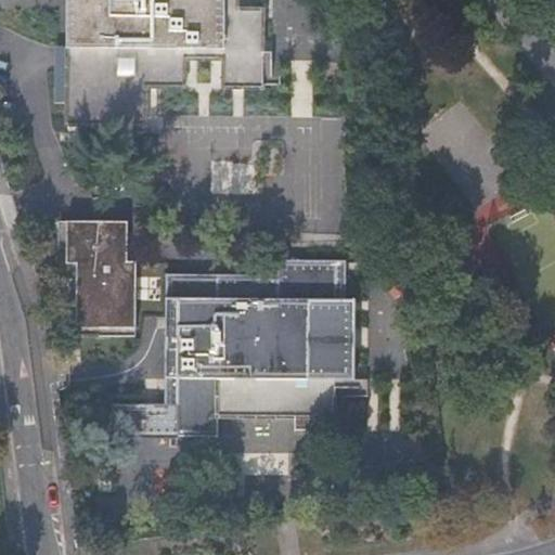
[(67,0),(67,123),(146,124),(146,85),(185,85),(186,56),(223,57),(223,86),(263,86),(263,80),(263,56),(265,8),(239,7),(239,0),(67,0)]
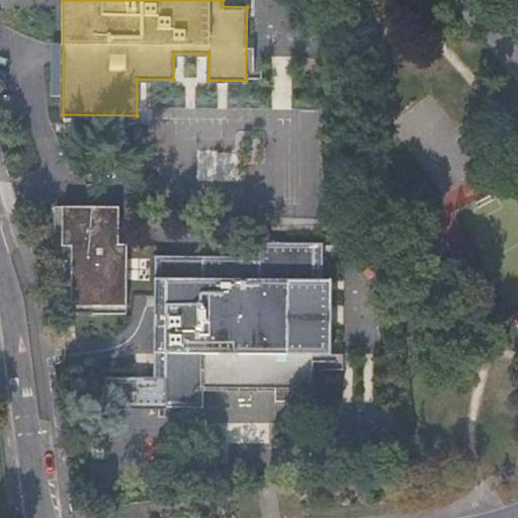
[(263,53),(246,53),(246,75),(262,75),(263,53)]
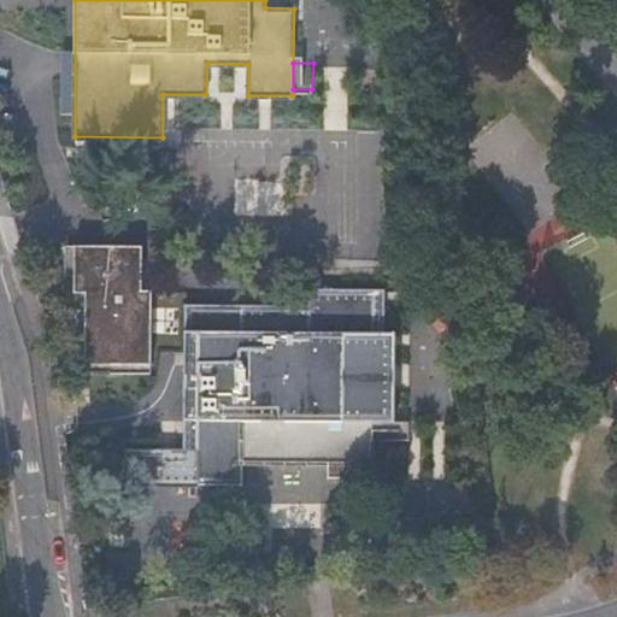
[(84,360),(151,363),(153,288),(144,288),(145,245),(76,242),(76,291),(86,291),(92,291),(92,299),(86,299),(84,360)]
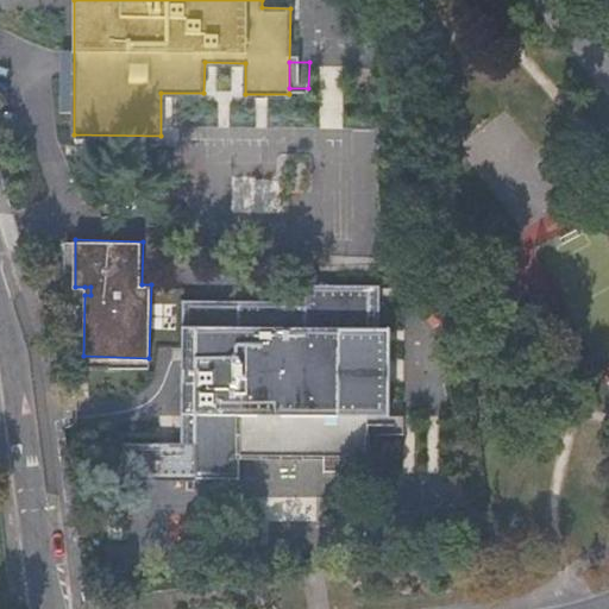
[(202,357),(196,357),(195,443),(195,476),(239,477),(239,456),(322,457),(322,470),(366,471),(366,414),(377,414),(389,414),(390,327),(369,326),(369,283),(305,282),(305,297),(238,297),(237,325),(196,324),(196,345),(202,345),(202,357)]
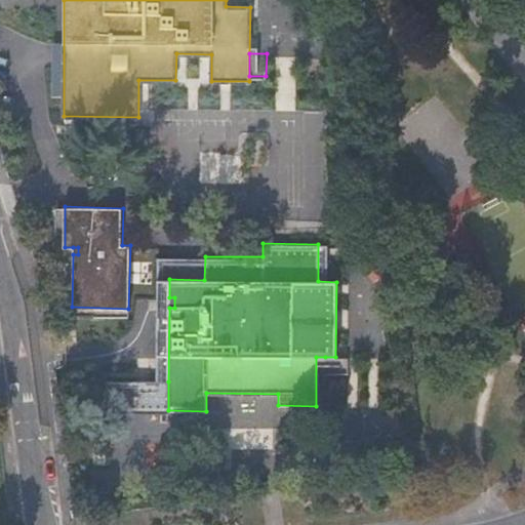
[(128,317),(128,309),(72,307),(72,315),(128,317)]
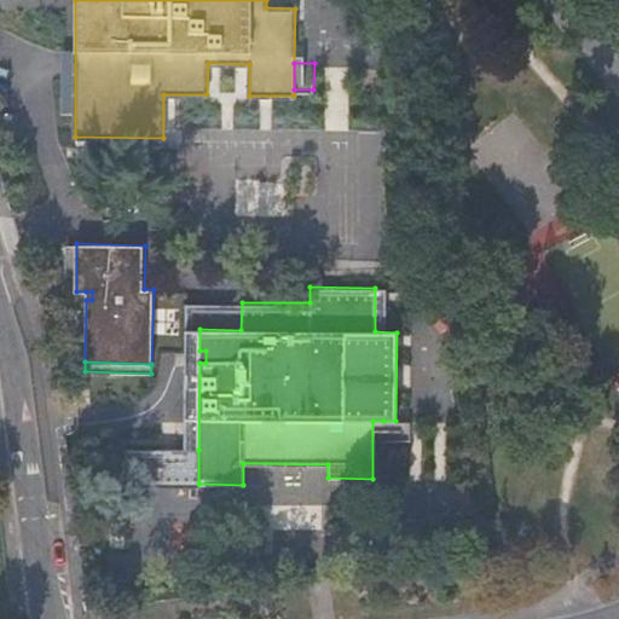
[(395,421),(383,421),(382,441),(410,441),(410,422),(395,421)]
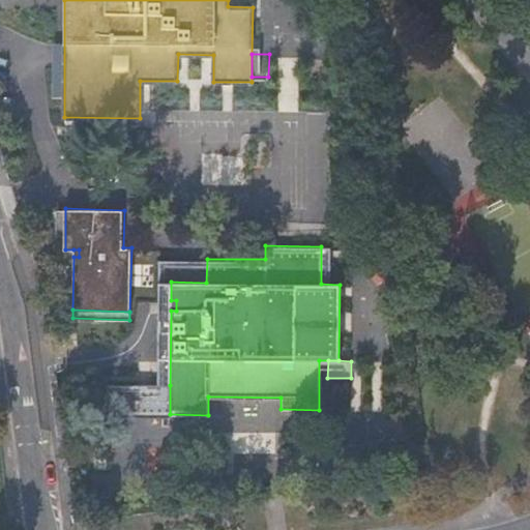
[(170,385),(105,384),(105,417),(170,418),(170,414),(170,385)]
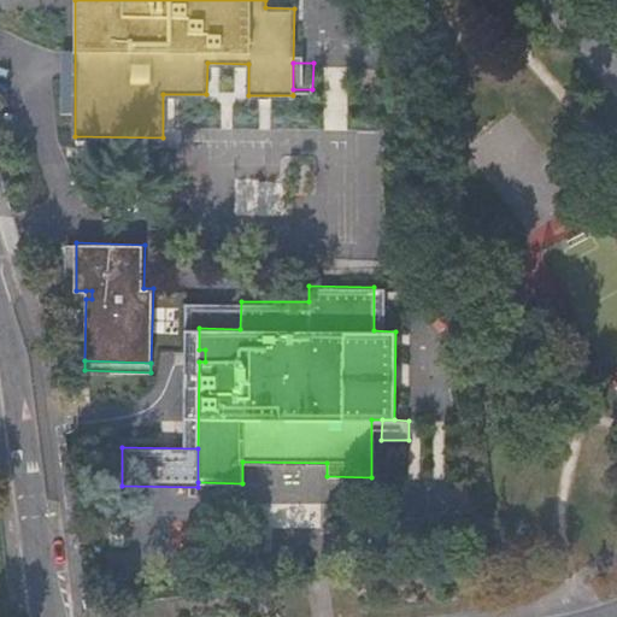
All buildings are outlined.
